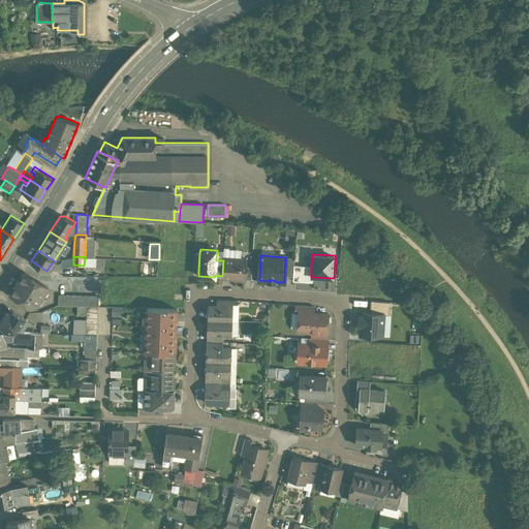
[(294,258),(285,257),(284,276),(292,276),(293,265),(294,258)]
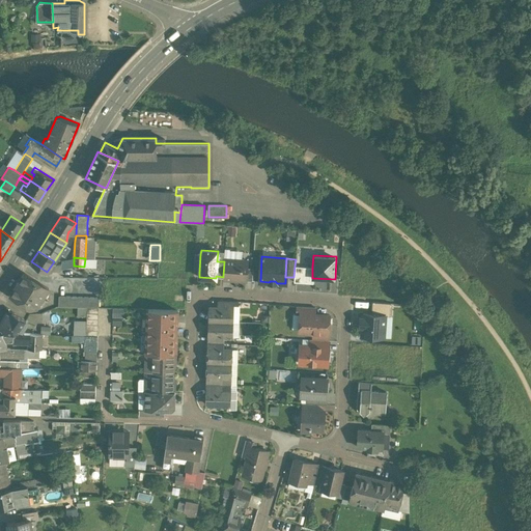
[(242,260),(224,259),(224,261),(223,276),(223,277),(223,279),(246,280),(247,268),(241,268),(242,260)]
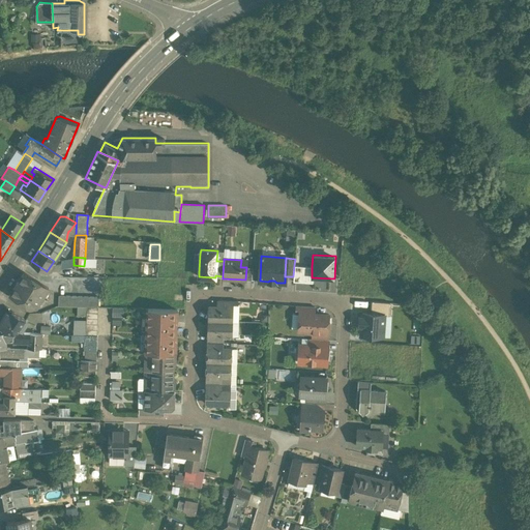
[(312,266),(294,265),(293,276),(293,281),(313,282),(313,277),(312,277),(312,266)]
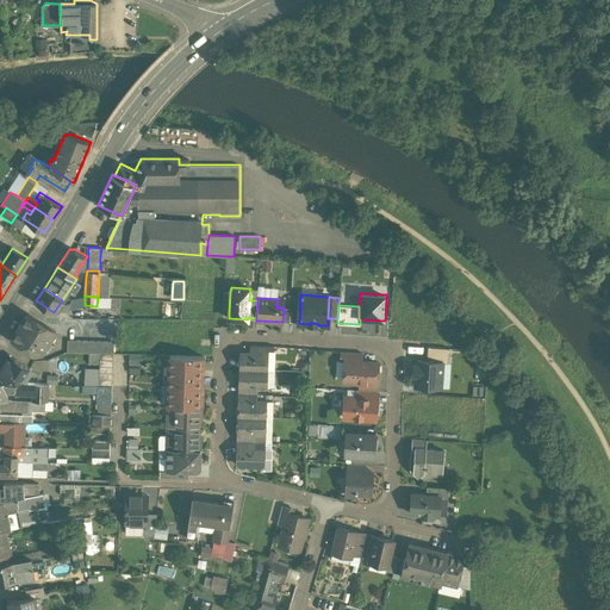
[(29,312),(12,337),(33,352),(43,352),(56,331),(29,312)]
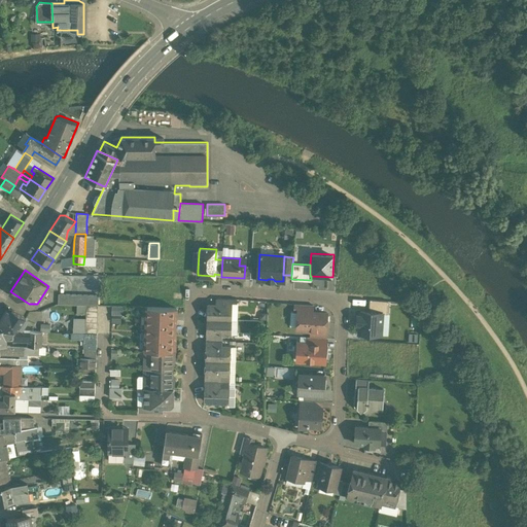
[(98,294),(59,293),(58,304),(86,305),(98,305),(98,294)]
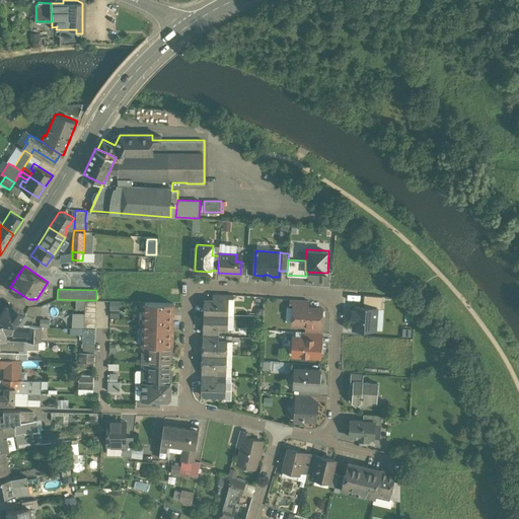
[(364,296),(363,307),(377,308),(381,308),(381,297),(364,296)]
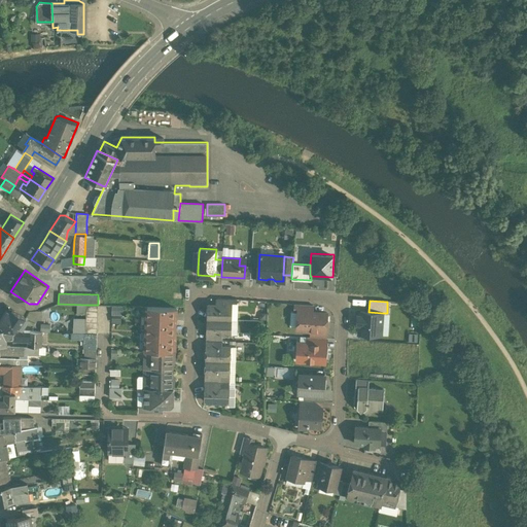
[(312,305),(294,304),(294,312),(299,312),(299,311),(312,312),(312,305)]
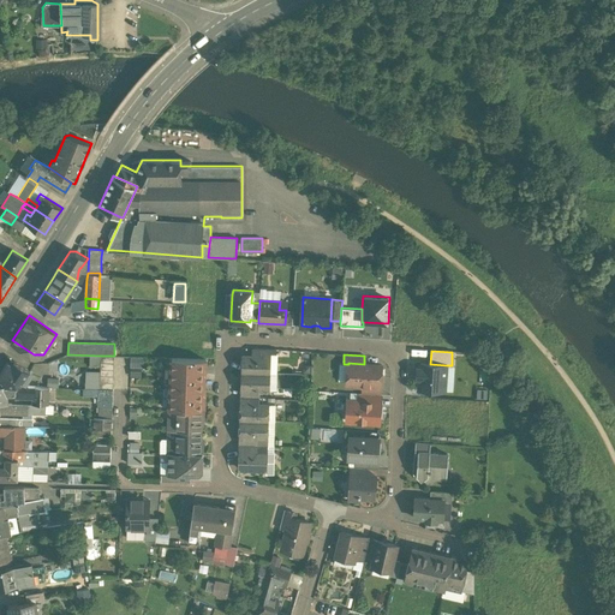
[(114,356),(101,356),(100,388),(113,389),(114,356)]
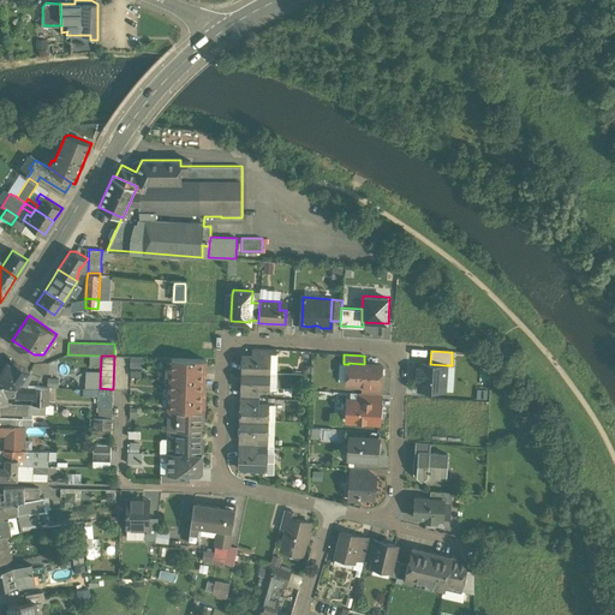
[(143,376),(143,357),(132,356),(132,376),(143,376)]
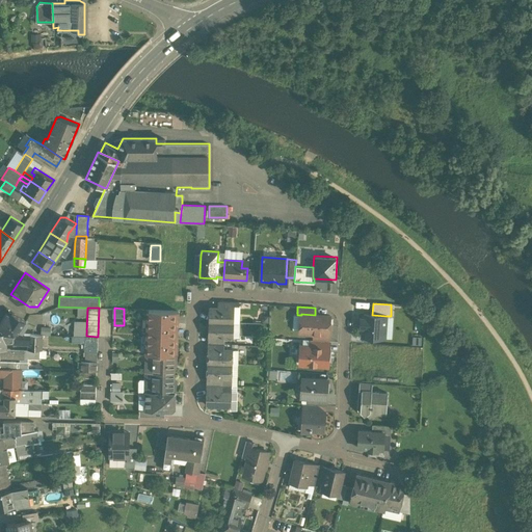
[(218,308),(210,308),(210,322),(233,323),(233,309),(232,309),(218,308)]
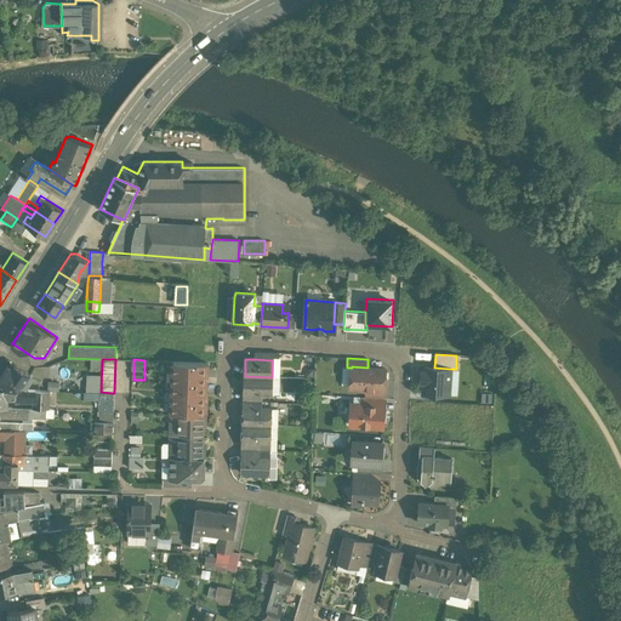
[(208,363),(174,362),(174,372),(205,372),(205,370),(208,368),(208,363)]
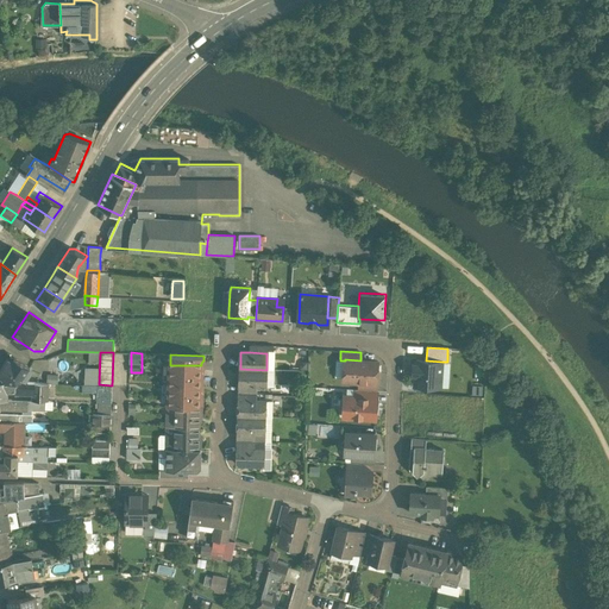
[(14,357),(12,360),(7,358),(0,369),(0,381),(5,382),(17,382),(20,376),(23,377),(24,377),(26,378),(29,375),(32,369),(30,368),(14,357)]
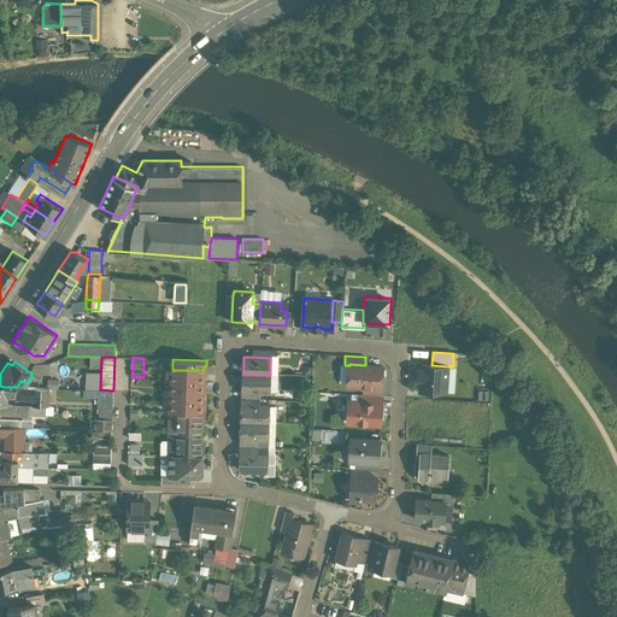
[(365,365),(350,364),(350,365),(348,383),(357,383),(357,386),(364,387),(381,388),(382,376),(378,376),(380,366),(365,365)]
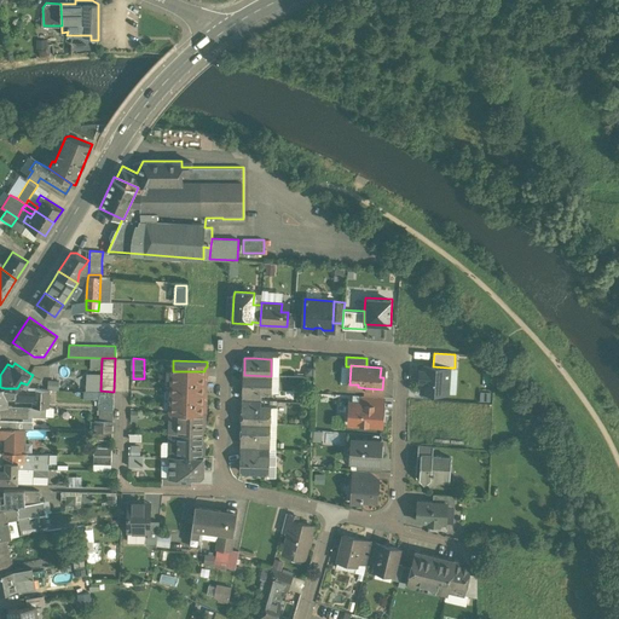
[(421,392),(447,393),(450,368),(433,366),(422,366),(422,371),(420,370),(420,381),(422,381),(421,392)]
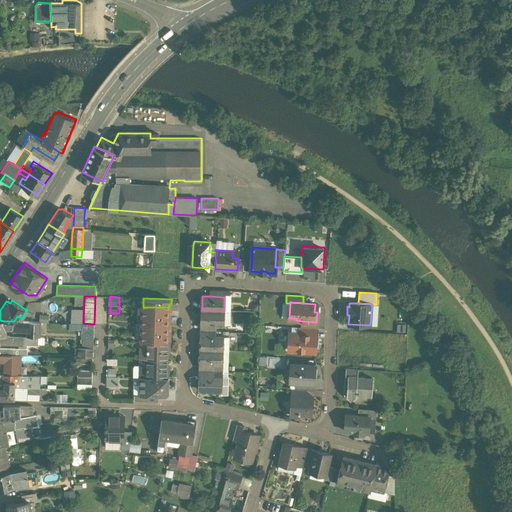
[(169,307),(143,307),(142,315),(170,316),(170,313),(168,310),(169,307)]
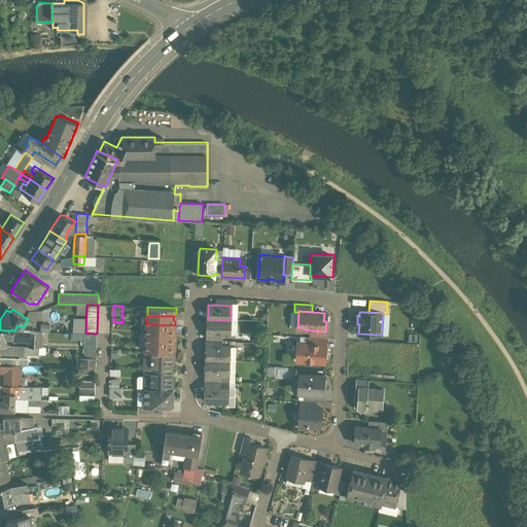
[(231,320),(208,319),(207,334),(208,334),(221,334),(231,334),(231,320)]
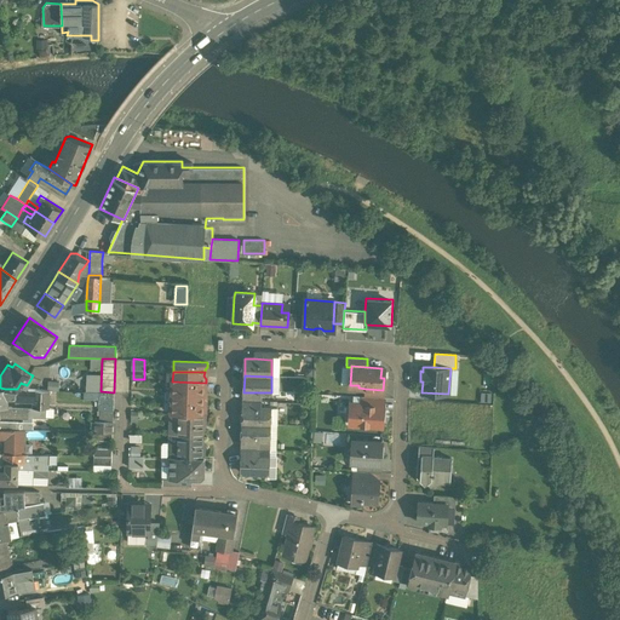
[(206,383),(172,382),(172,391),(204,392),(204,389),(206,388),(206,383)]
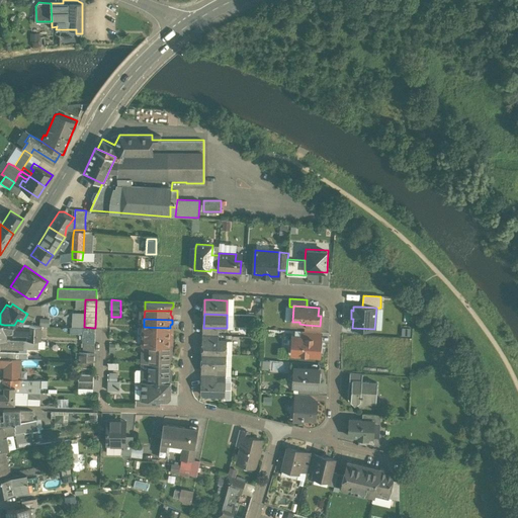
[(40,326),(28,326),(28,333),(28,340),(37,340),(39,340),(40,326)]
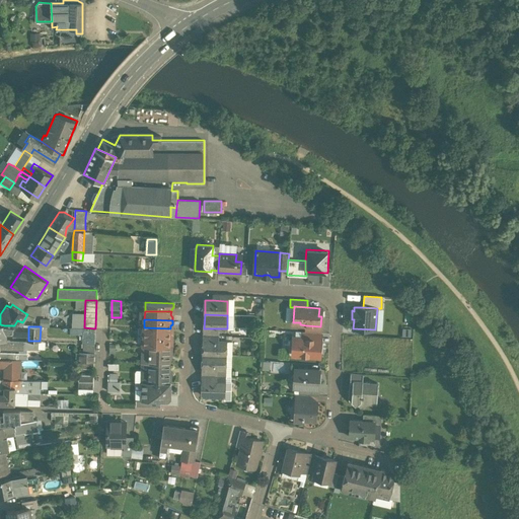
[(84,327),(83,327),(83,343),(94,343),(95,328),(84,327)]
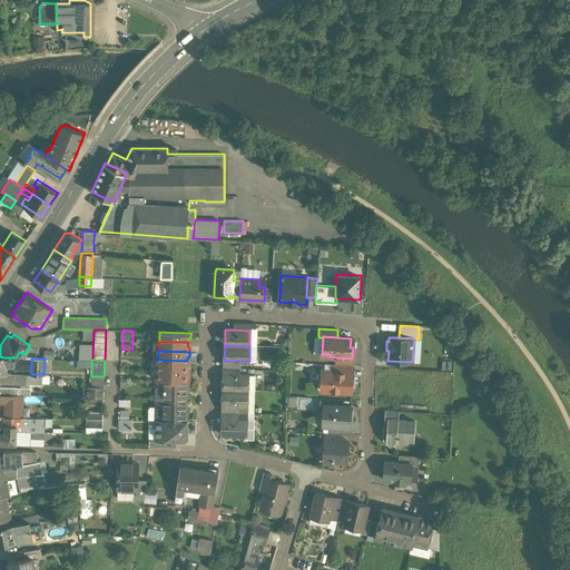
[(187,361),(158,360),(158,370),(189,371),(189,366),(187,364),(187,361)]
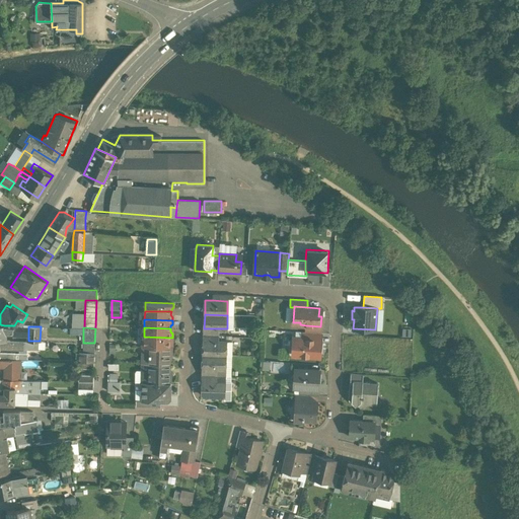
[(306,331),(303,331),(302,338),(310,339),(309,344),(320,344),(321,332),(319,332),(306,331)]
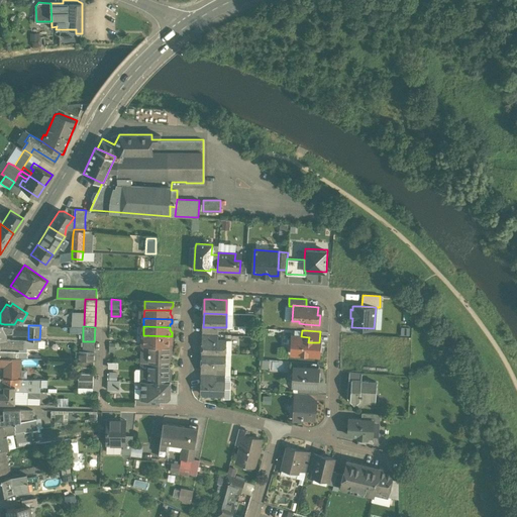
[(172,336),(143,335),(143,343),(170,344),(170,341),(172,339),(172,336)]
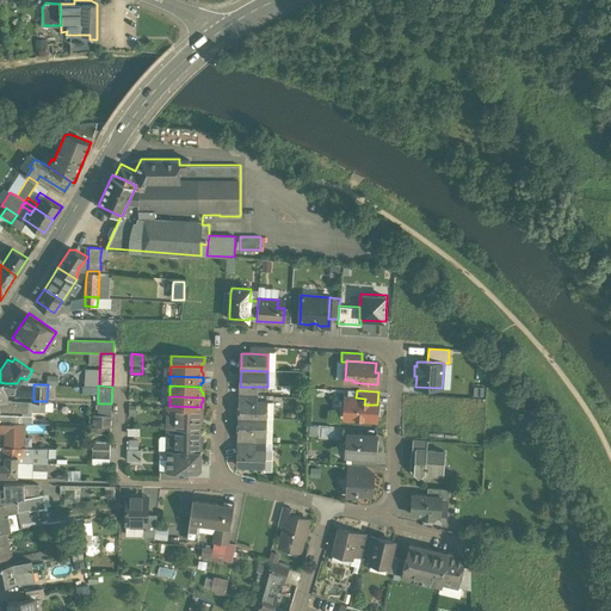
[(365,399),(356,397),(347,397),(347,402),(344,405),(344,411),(346,414),(346,418),(376,420),(377,405),(364,405),(365,399)]
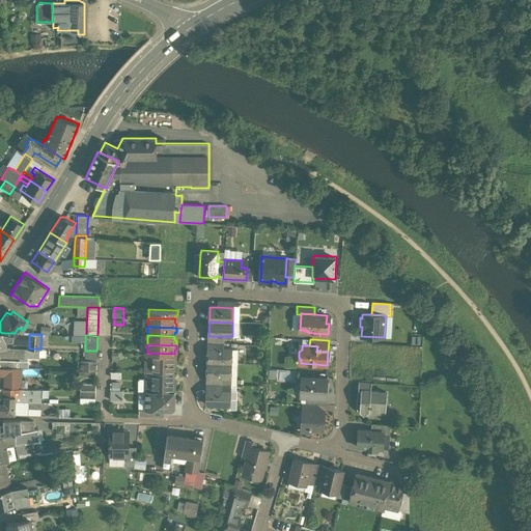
[(3,347),(0,347),(0,356),(24,357),(24,356),(38,357),(38,348),(29,348),(3,347)]
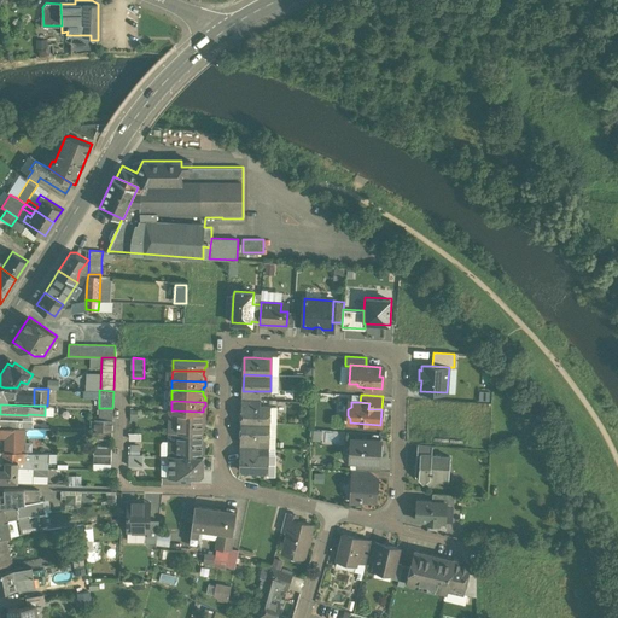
[(243,406),(242,423),(269,424),(269,407),(243,406)]
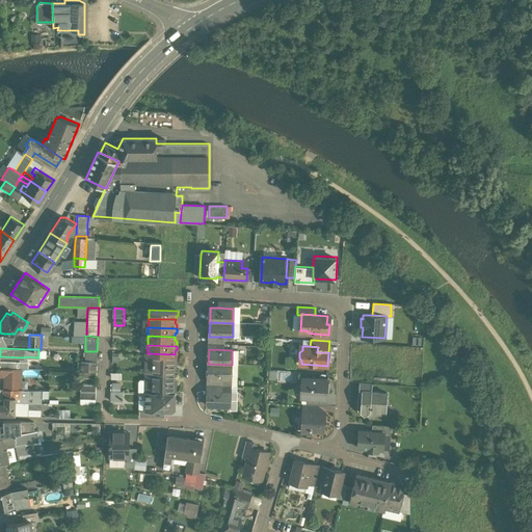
[(97,351),(85,351),(85,361),(97,362),(97,351)]
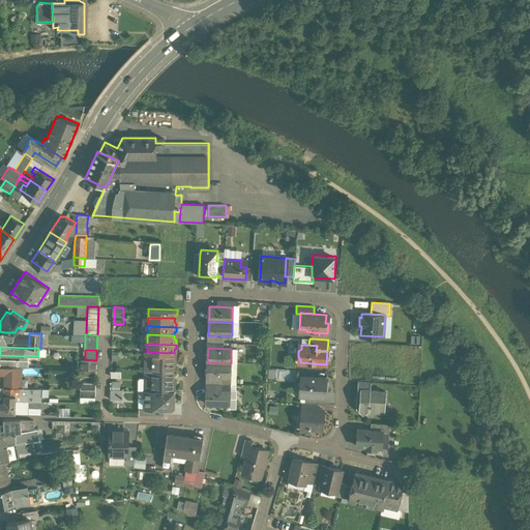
[(174,353),(147,352),(146,371),(173,372),(173,363),(175,361),(175,353),(174,353)]
